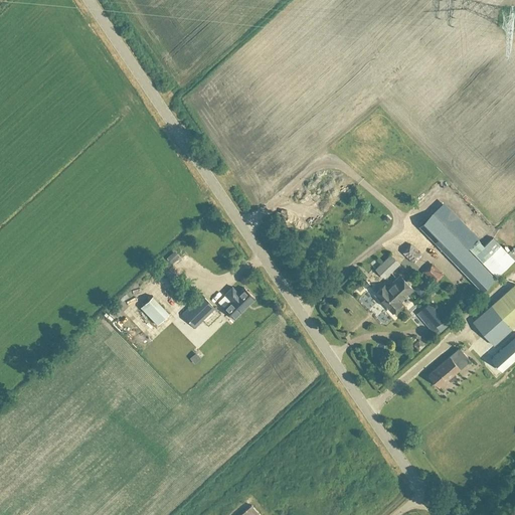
[(421,202),(430,197),(425,192),(418,197),(421,202)]
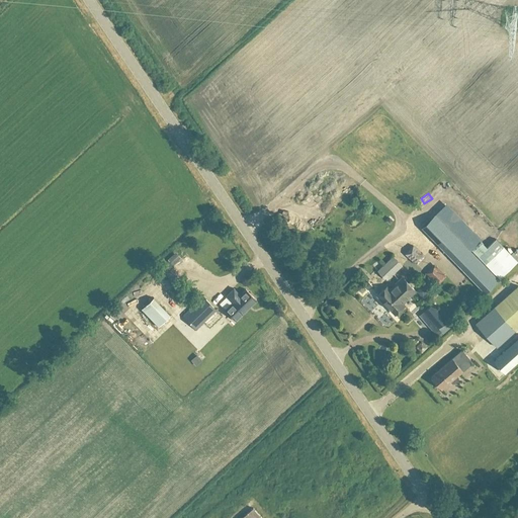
[(422,226),(485,292),(498,280),(434,214),(422,226)]
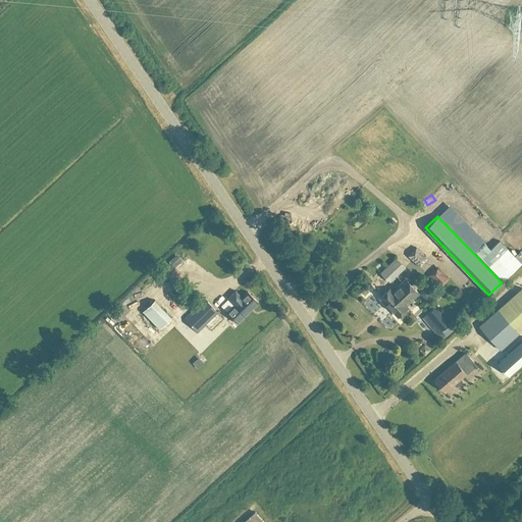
[(423,257),(429,250),(418,241),(412,248),(423,257)]
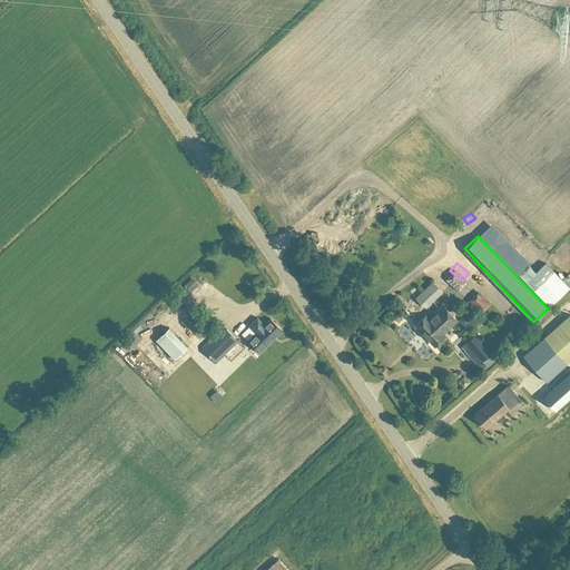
[(529,264),(518,274),(549,306),(569,287),(554,271),(544,281),(529,264)]
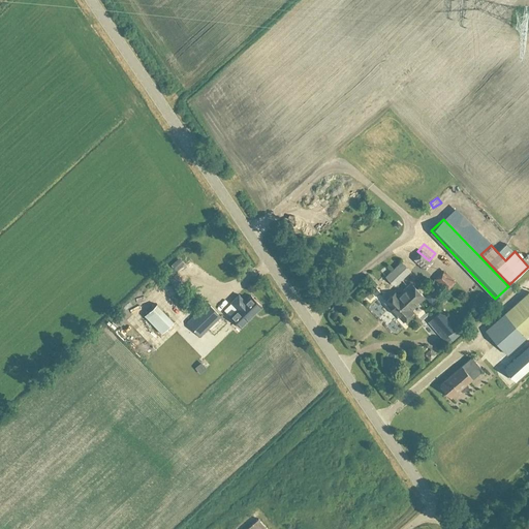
[(177,270),(184,262),(179,257),(172,265),(177,270)]
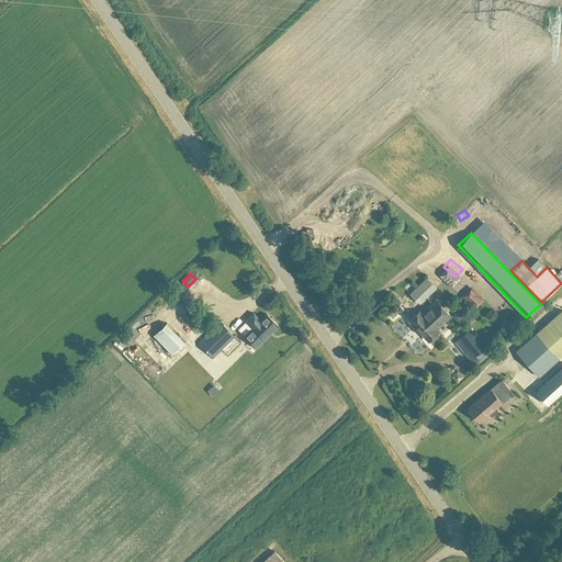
[(418,304),(437,288),(426,277),(408,294),(418,304)]
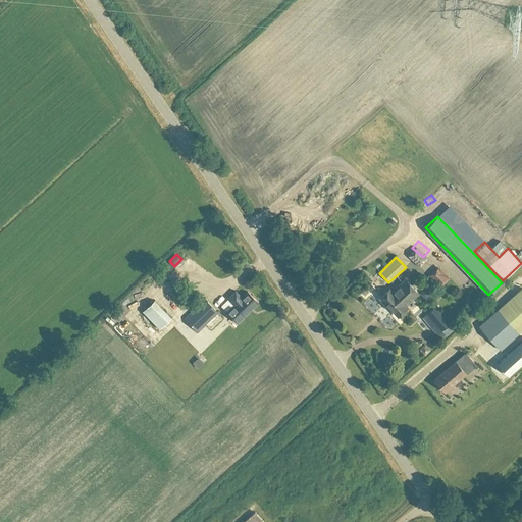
[(445,281),(453,273),(442,263),(434,271),(445,281)]
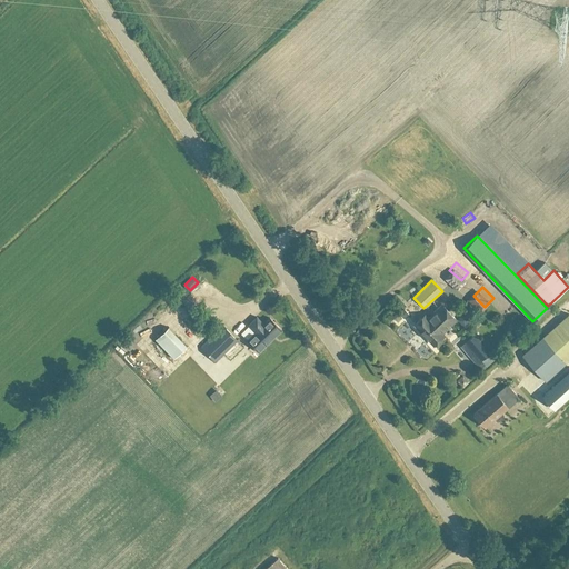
[(433,345),(445,333),(443,332),(458,319),(442,302),(427,317),(425,315),(415,323),(433,345)]
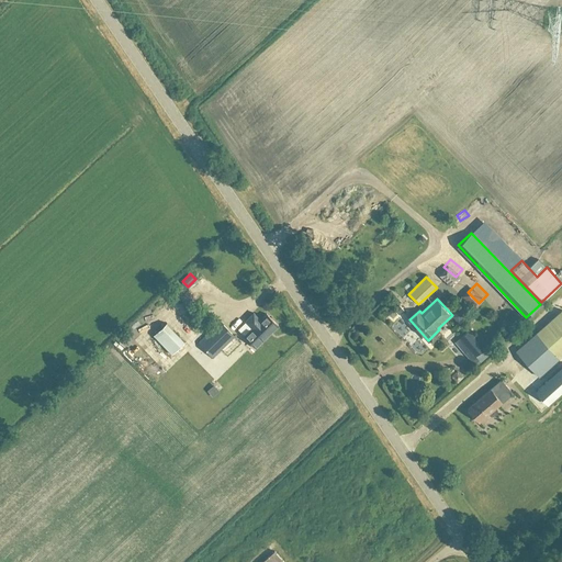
[(561,308),(516,350),(539,375),(561,353),(561,308)]
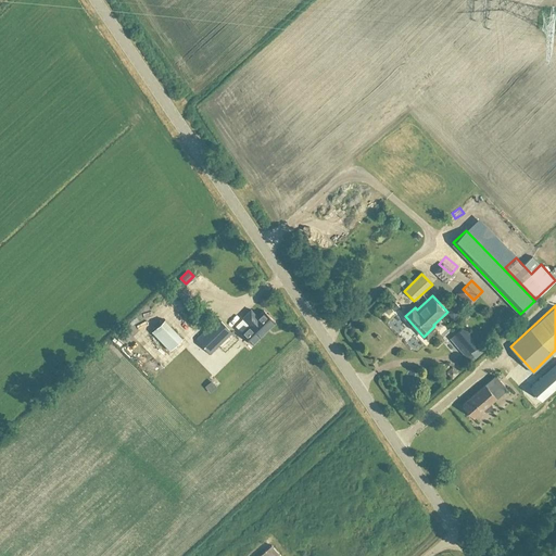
[(264,310),(257,315),(251,308),(242,317),(249,325),(247,327),(255,336),(257,333),(261,336),(276,323),(264,310)]
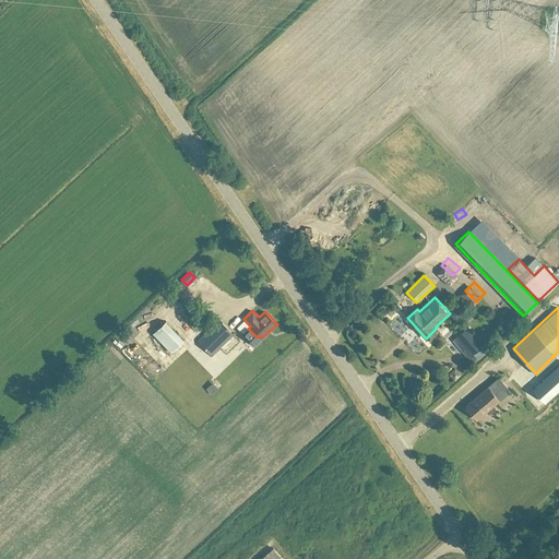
[(234,335),(219,319),(198,341),(211,356),(234,335)]
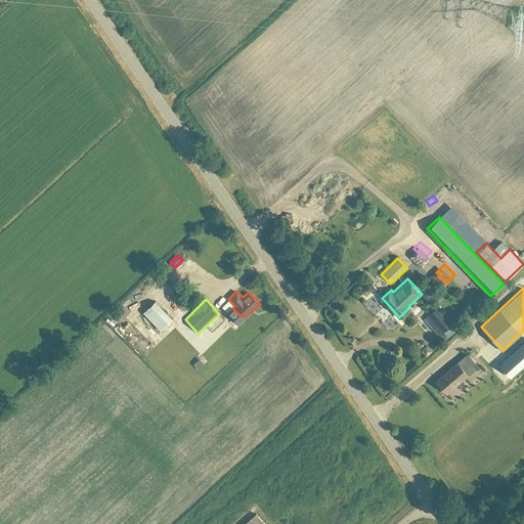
[(143,312),(160,330),(172,318),(156,301),(143,312)]
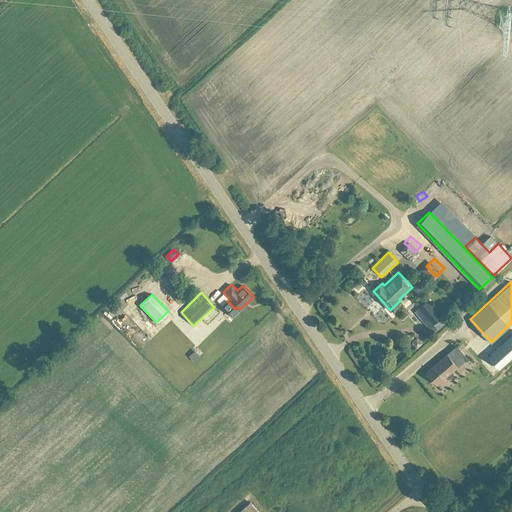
[(418,308),(433,324),(439,319),(440,320),(439,321),(444,326),(447,322),(443,318),(427,300),(418,308)]
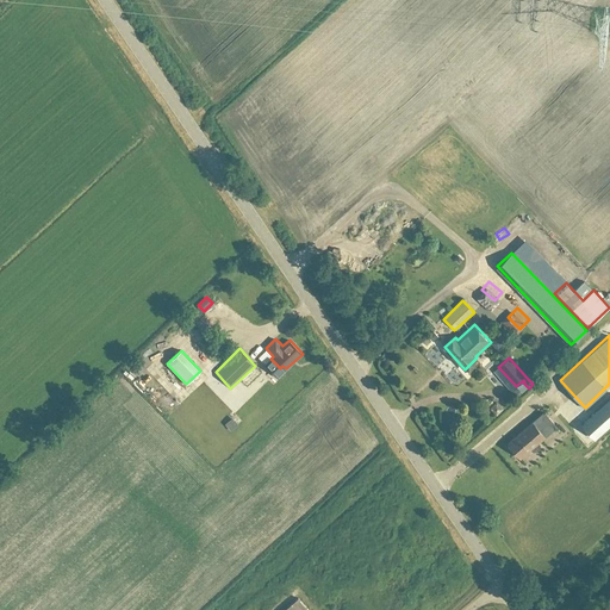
[(523,408),(541,392),(535,385),(517,400),(523,408)]
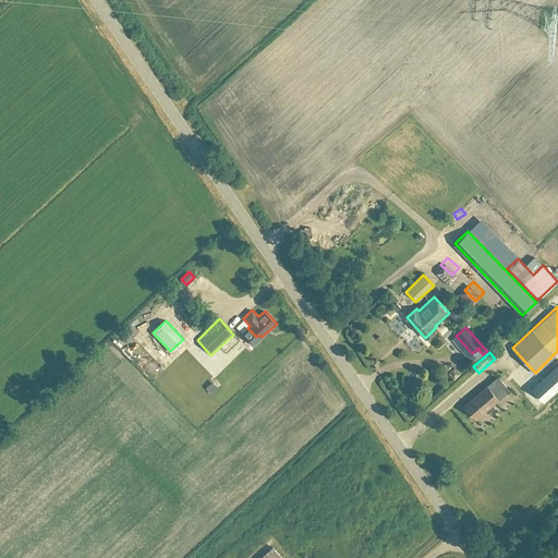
[(557,387),(557,364),(532,388),(543,401),(557,387)]
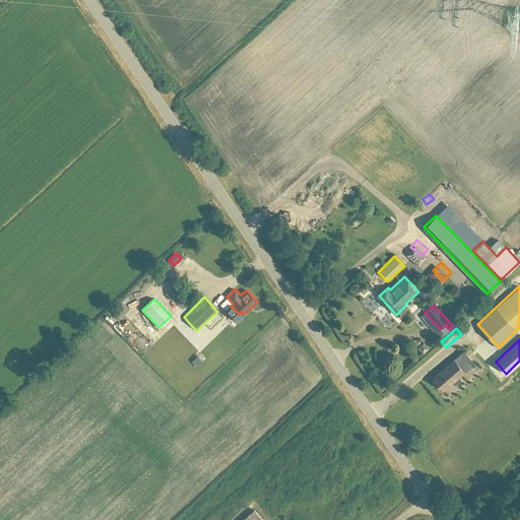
[(464,351),(433,378),(443,390),(452,383),(453,384),(455,384),(457,384),(460,382),(460,380),(460,378),(459,377),(474,365),(464,351)]
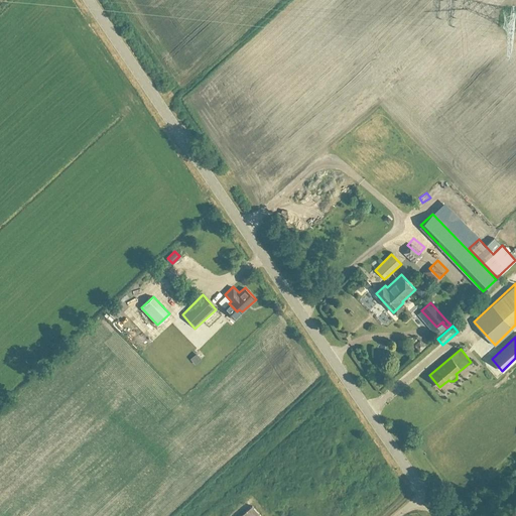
[(185,356),(191,363),(200,356),(194,350),(185,356)]
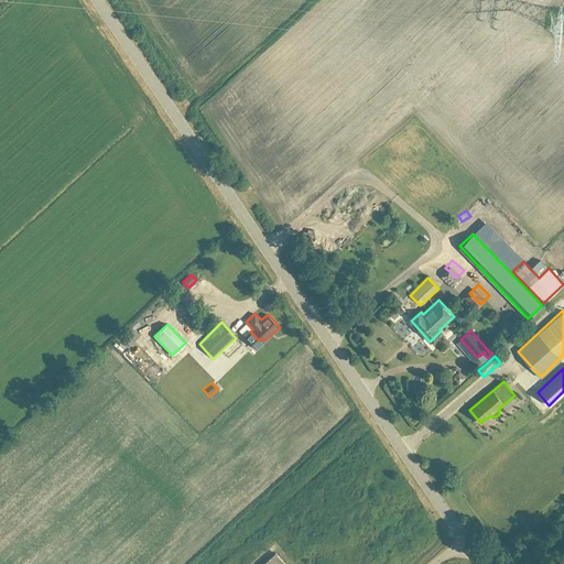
[(269,563),(303,563),(289,546),(269,563)]
